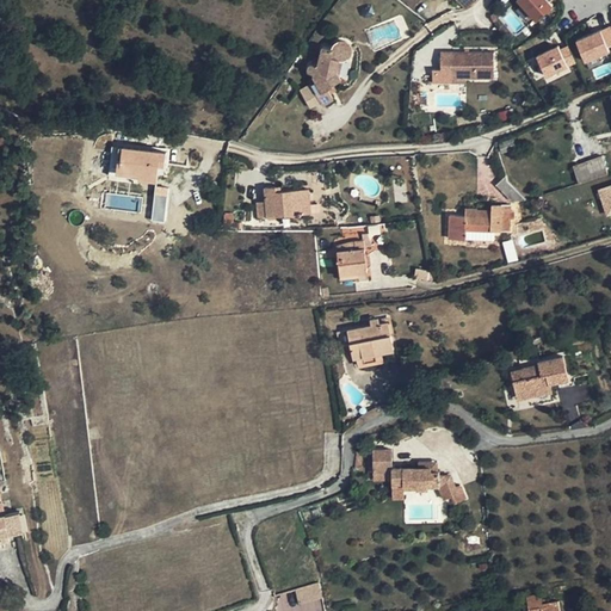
[(554,5),(549,0),(522,0),(538,18),(554,5)]
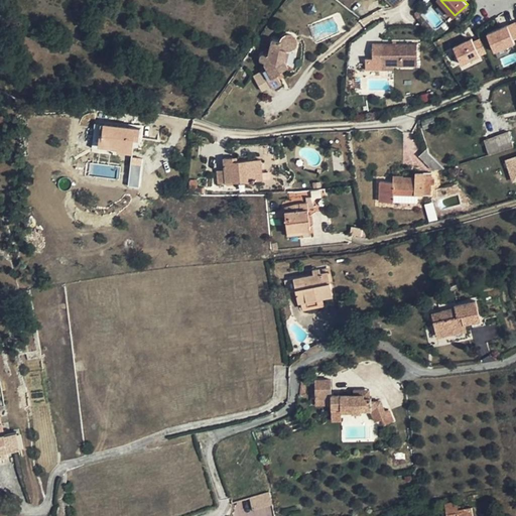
[(515,41),(515,38),(510,24),(490,32),(497,49),(515,41)]
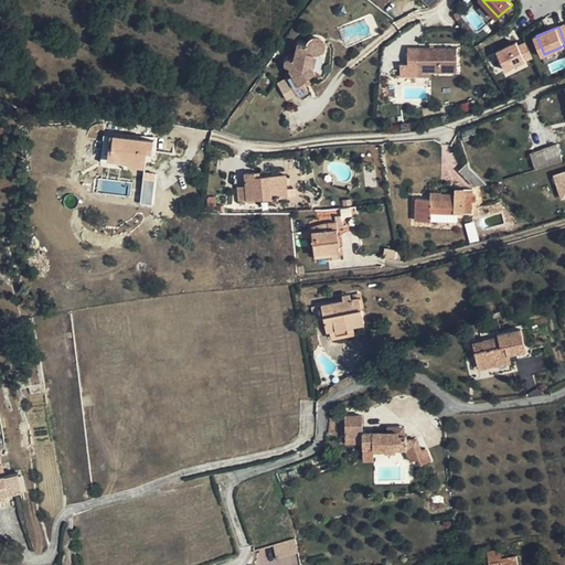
[(287,77),(299,97),(309,92),(304,83),(309,80),(308,78),(316,74),(311,66),(313,55),(318,54),(319,54),(320,54),(322,53),(324,51),(324,50),(326,48),(326,45),(324,43),(323,42),(323,40),(321,39),(320,38),(318,38),(316,38),(315,38),(312,39),(311,39),(310,41),(309,42),(308,44),(299,42),(295,60),(289,59),(288,59),(287,60),(286,60),(286,62),(286,63),(286,65),(287,66),(290,67),(290,70),(292,74),(287,77)]
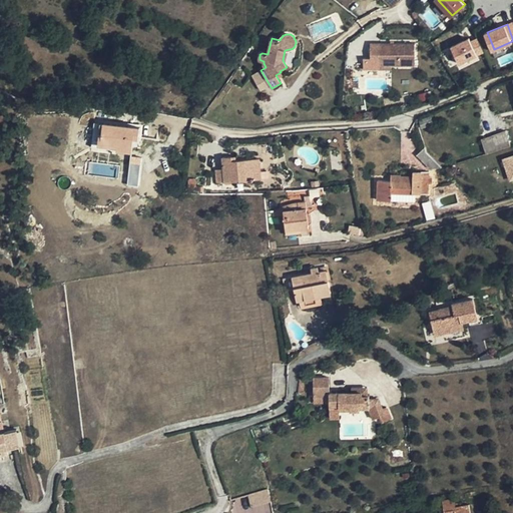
[(460,62),(484,51),(478,38),(471,41),(470,38),(452,46),(460,62)]
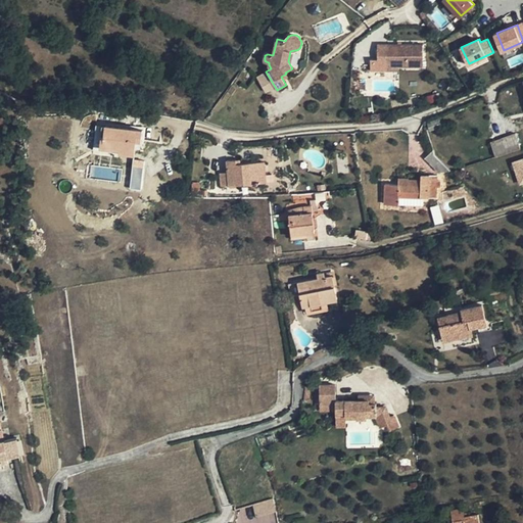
[(424,44),(388,44),(388,63),(399,63),(399,66),(423,66),(424,44)]
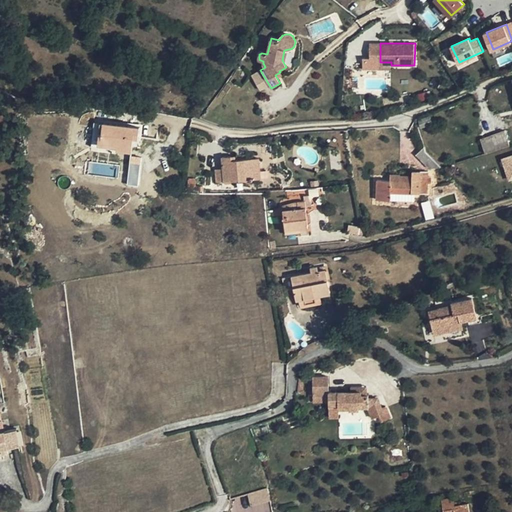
[(271,88),(260,70),(255,73),(265,91),(271,88)]
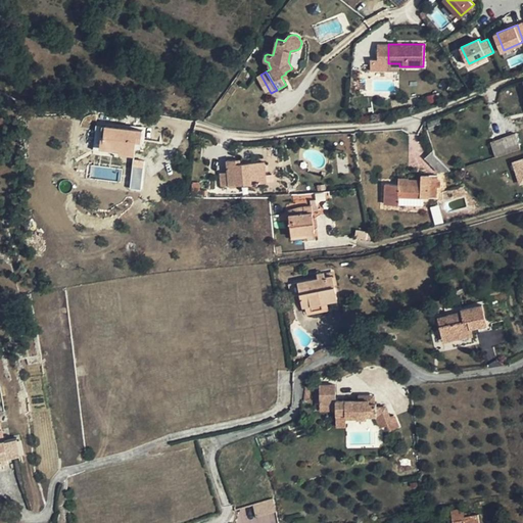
[(445,113),(449,122),(462,116),(459,108),(445,113)]
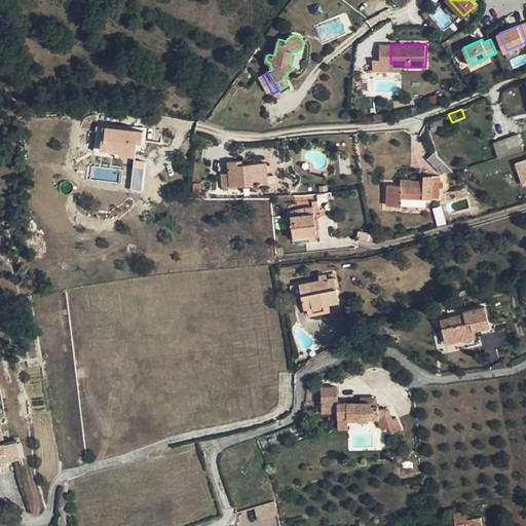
[(429,122),(433,132),(445,127),(442,118),(429,122)]
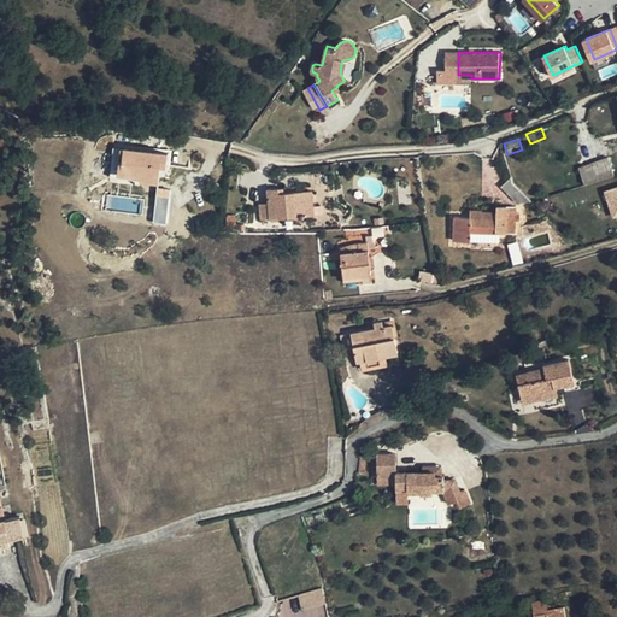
[(123,160),(124,147),(115,146),(111,164),(119,165),(119,159),(123,160)]
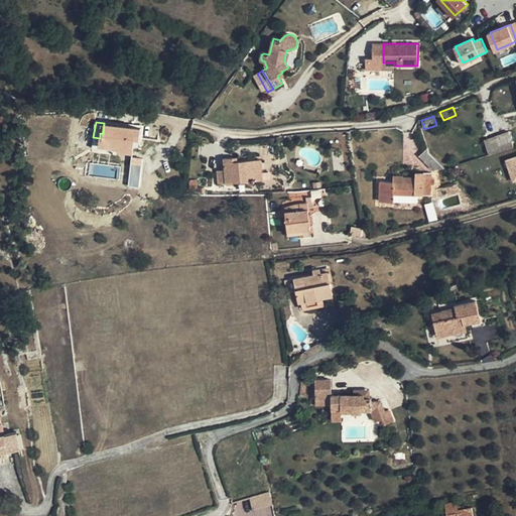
[(133,152),(134,146),(135,138),(140,139),(141,128),(104,123),(103,134),(100,133),(100,138),(99,145),(118,147),(118,150),(133,152)]
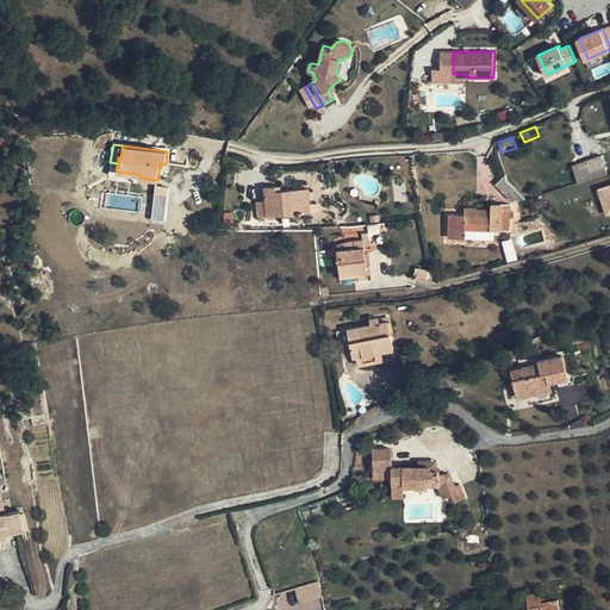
[(586,161),(592,179),(608,174),(602,156),(586,161)]
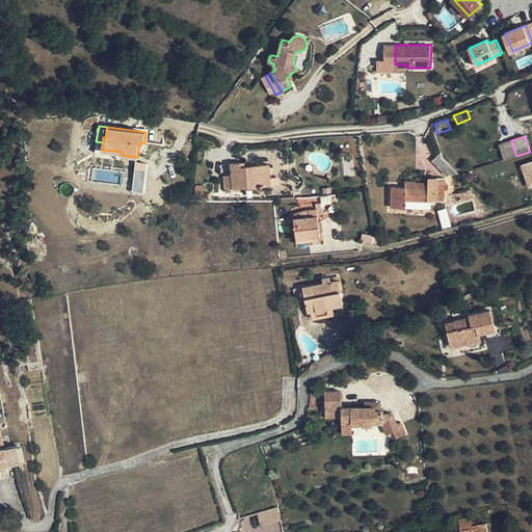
[(500,144),(505,160),(516,156),(511,140),(500,144)]
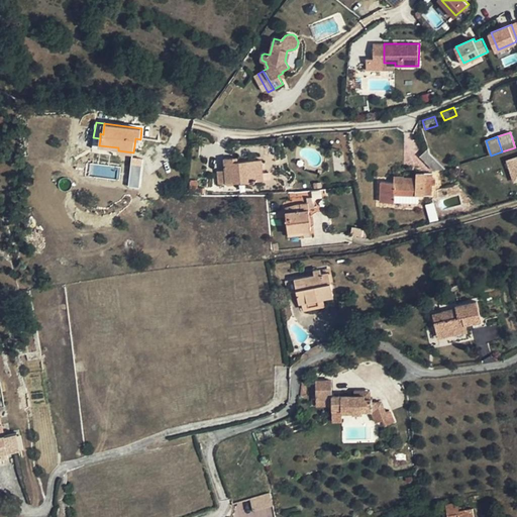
[(419,157),(433,171),(445,170),(426,149),(419,157)]
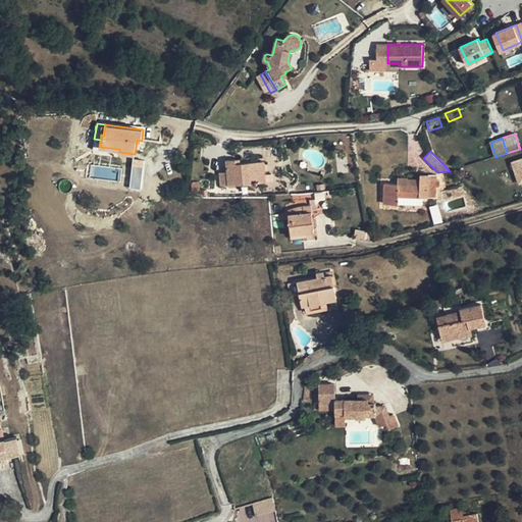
[(521,158),(510,162),(518,186),(521,184),(521,158)]
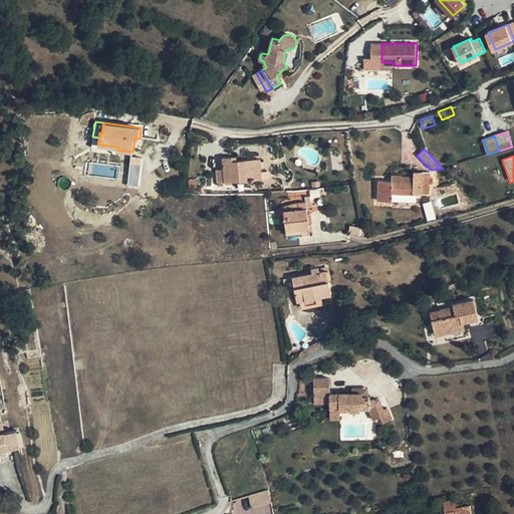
[(139,187),(142,158),(131,157),(127,186),(139,187)]
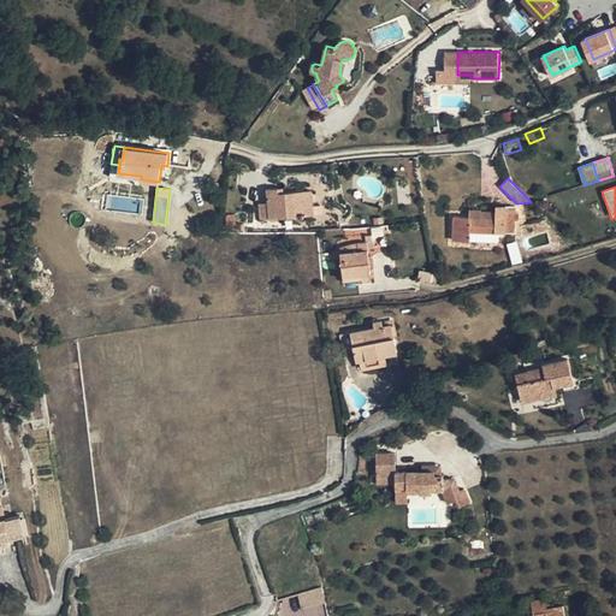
[(260,205),(261,218),(314,214),(313,190),(278,193),(278,188),(267,189),(268,203),(260,205)]
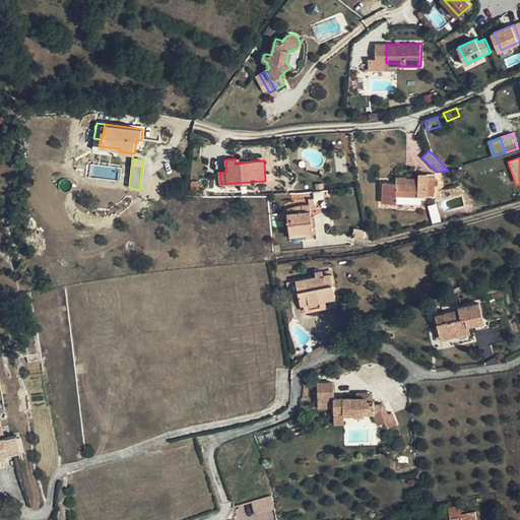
[(472,174),(474,180),(486,177),(485,171),(472,174)]
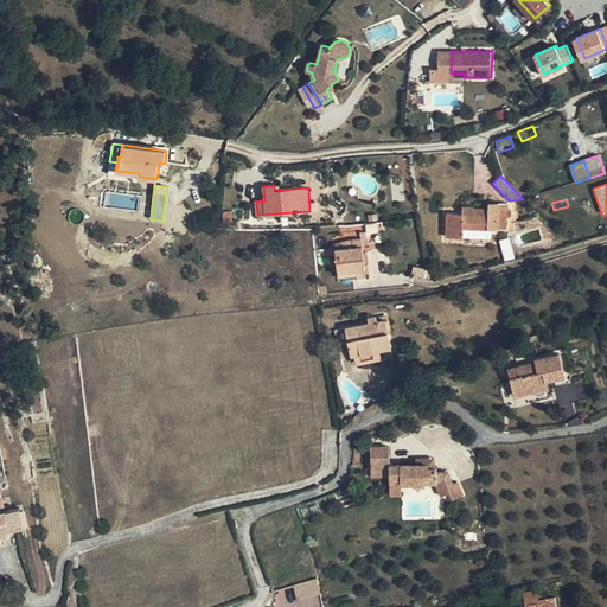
[(464,229),(492,230),(506,230),(508,203),(489,203),(489,208),(462,208),(462,215),(447,213),(446,237),(464,237),(464,229)]
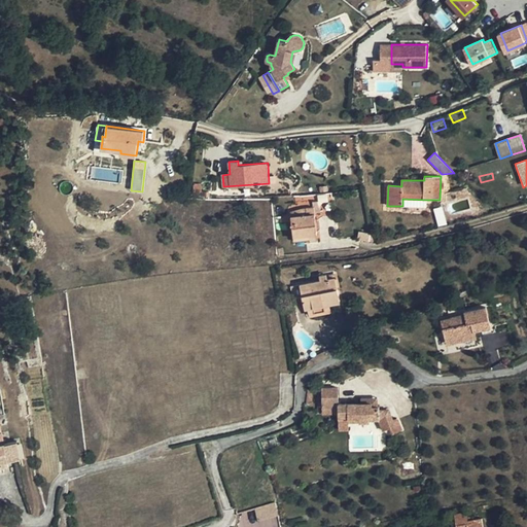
[(402,199),(402,206),(426,207),(427,200),(402,199)]
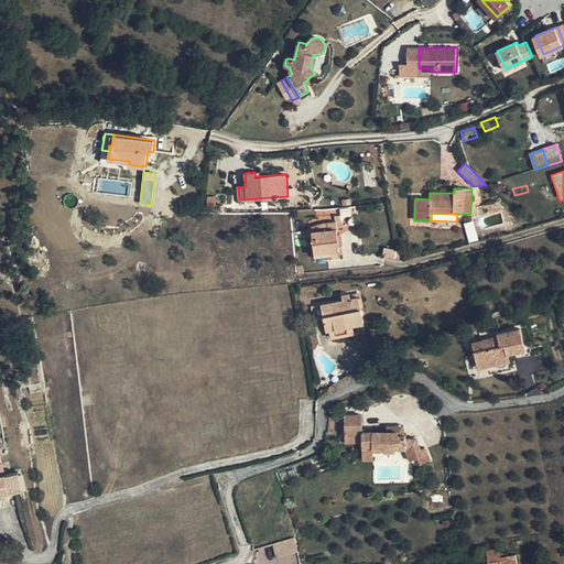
[(329,229),(328,221),(324,223),(311,226),(312,231),(329,229)]
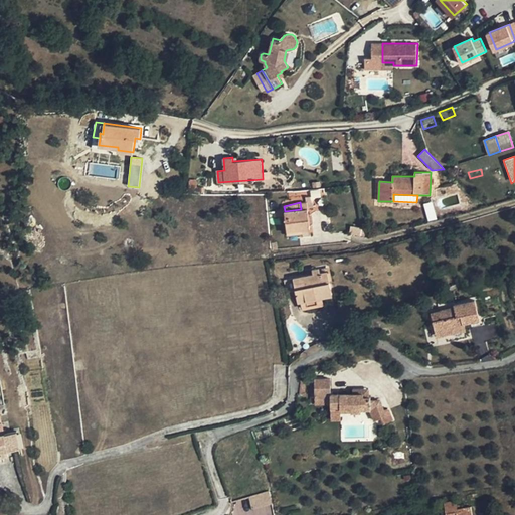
[(285,211),(287,231),(310,229),(308,205),(307,202),(300,202),(301,209),(285,211)]
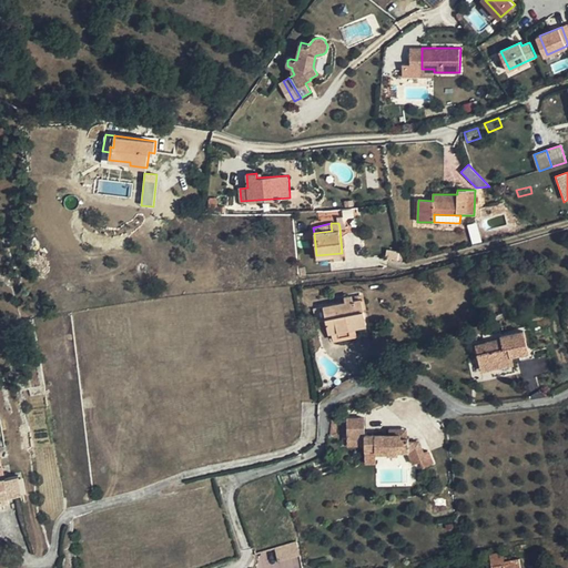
[(398,252),(391,250),(388,257),(397,260),(398,252)]
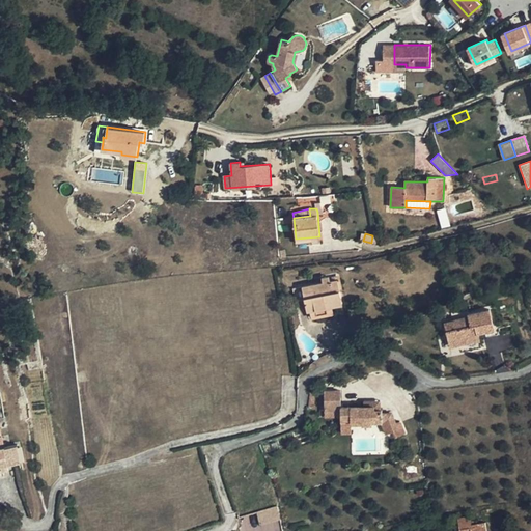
[(331,280),(323,282),(292,288),(296,301),(305,299),(308,311),(310,311),(333,306),(343,304),(338,279),(331,280)]
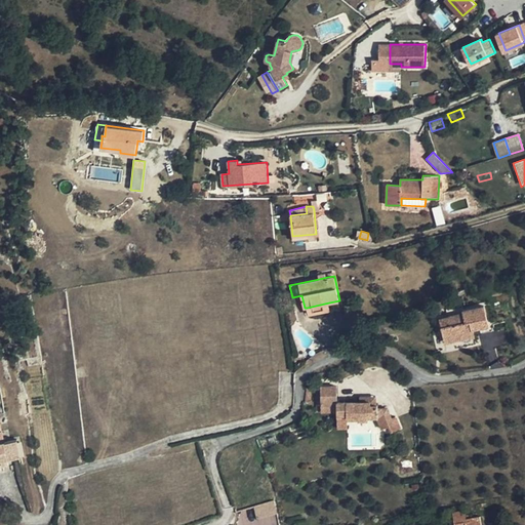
[(329,303),(307,308),(308,316),(331,311),(329,303)]
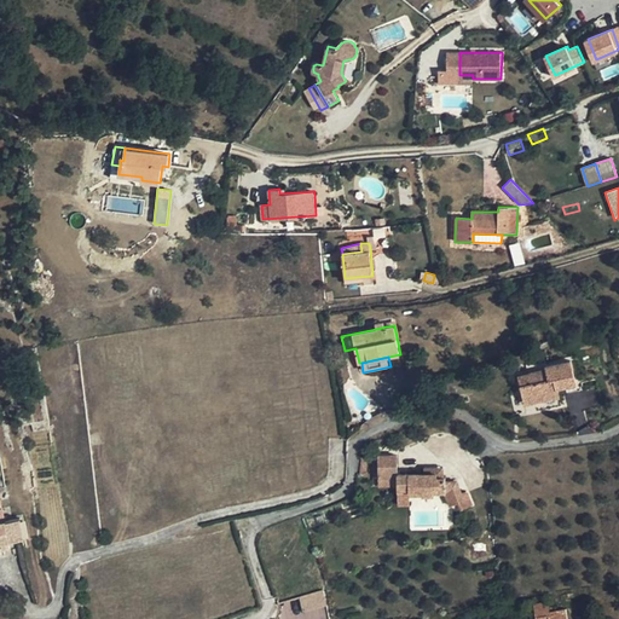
[(519,379),(524,401),(534,399),(536,403),(560,397),(557,388),(577,383),(571,360),(545,366),(547,371),(548,374),(530,379),(530,376),(519,379)]
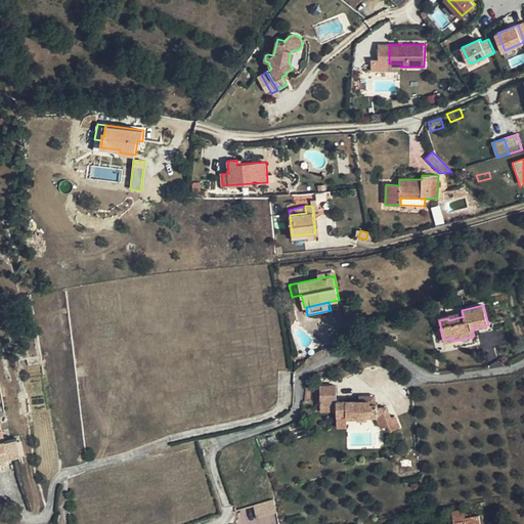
[(337,413),(337,417),(346,417),(346,419),(357,419),(368,419),(378,419),(382,428),(389,425),(391,431),(400,427),(395,416),(391,418),(387,407),(378,407),(378,404),(376,404),(370,404),(370,400),(360,400),(337,401),(337,385),(320,386),(320,410),(337,410),(337,413)]
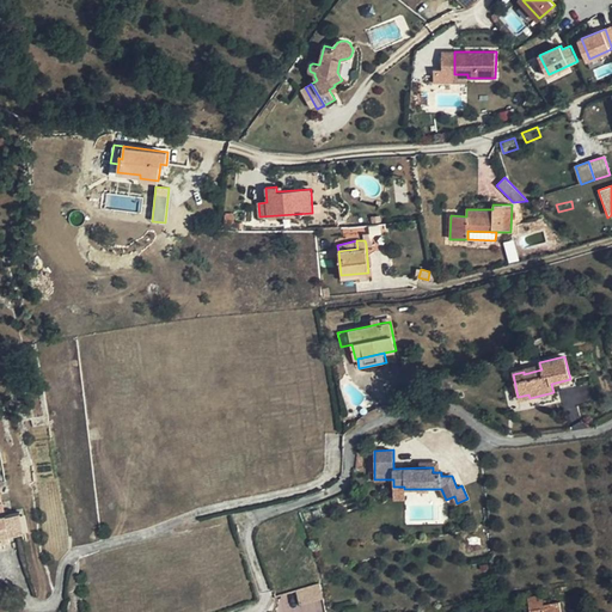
[(421,463),(421,467),(433,467),(433,472),(439,472),(439,461),(421,463)]
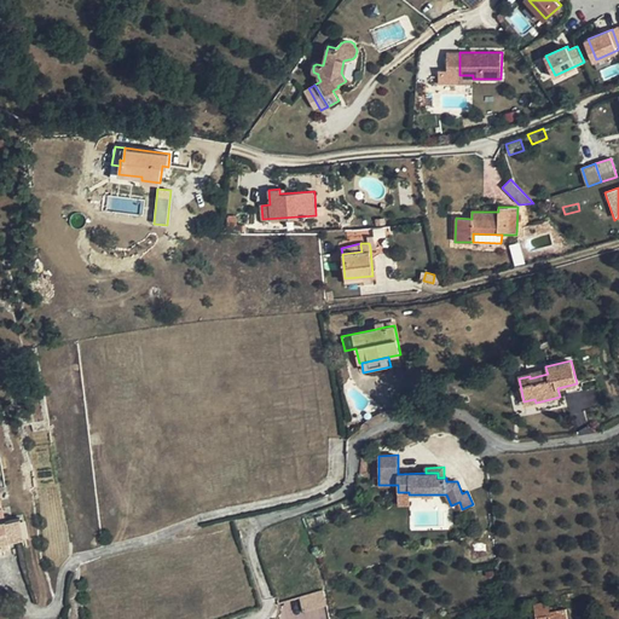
[(409,505),(409,495),(409,492),(398,492),(398,505),(409,505)]
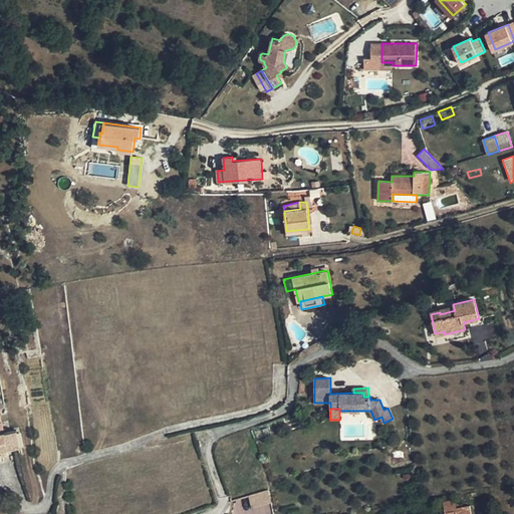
[(0,451),(2,451),(8,450),(9,450),(21,447),(18,430),(0,434),(0,451)]
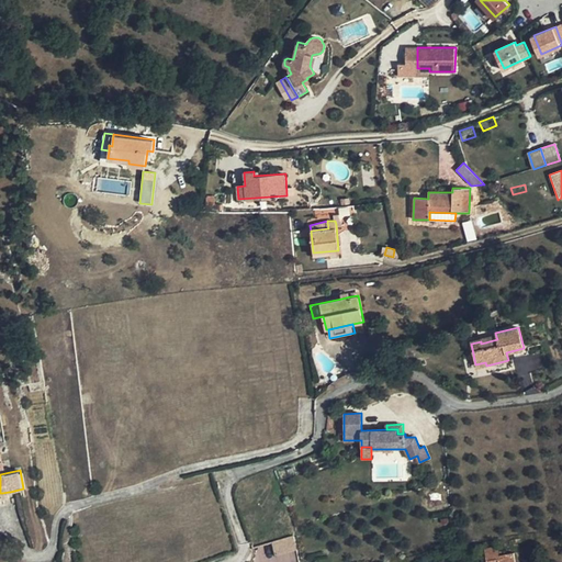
[(271,542),(276,557),(298,550),(293,536),(271,542)]
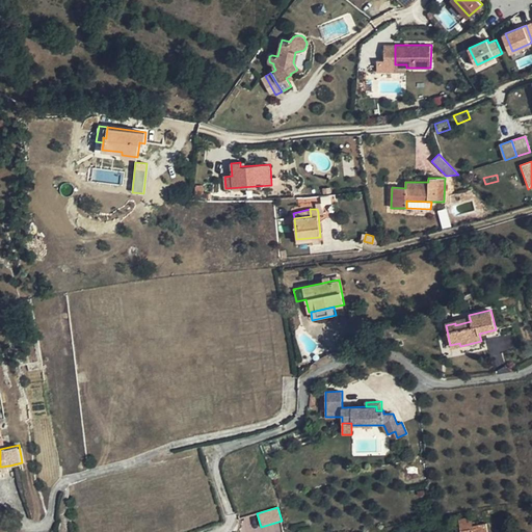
[(472,517),(460,520),(462,531),(487,531),(486,524),(474,526),(472,517)]
